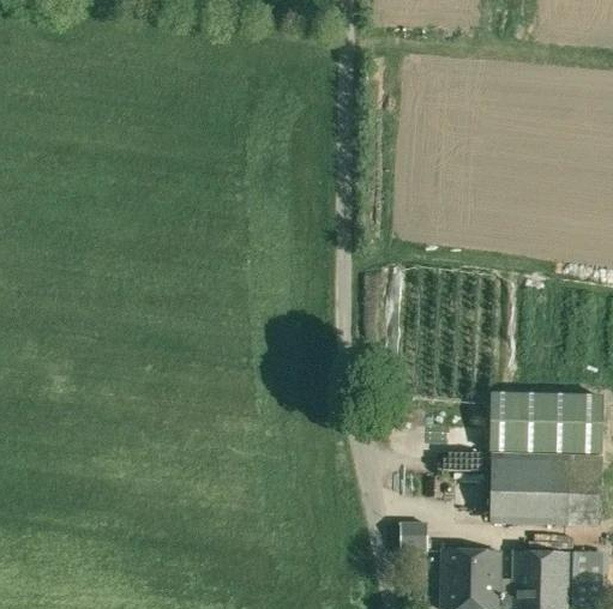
[(494,395),(492,452),(612,456),(612,398),(494,395)]
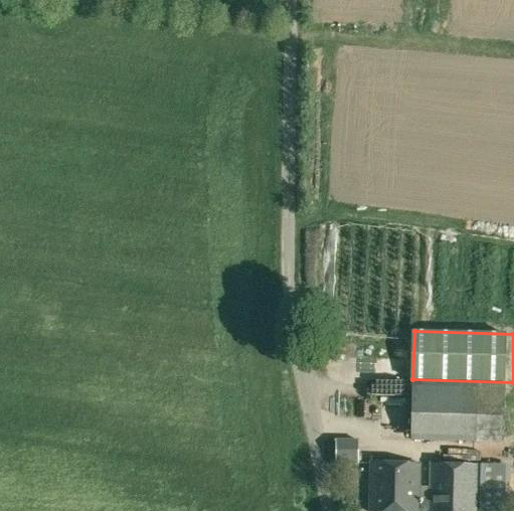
[(477,435),(478,381),(478,380),(412,379),(410,438),(477,440),(477,435)]
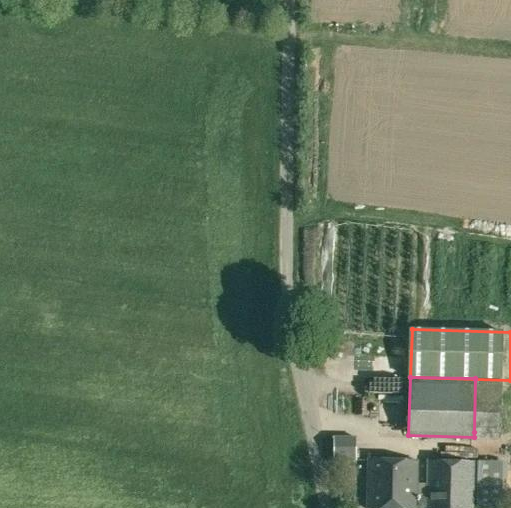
[(502,379),(475,379),(474,432),(502,433),(502,379)]
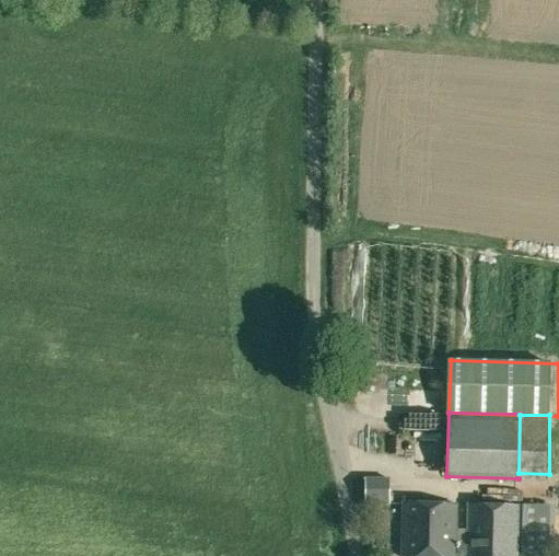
[(403,554),(455,555),(455,539),(456,502),(404,501),(403,554)]
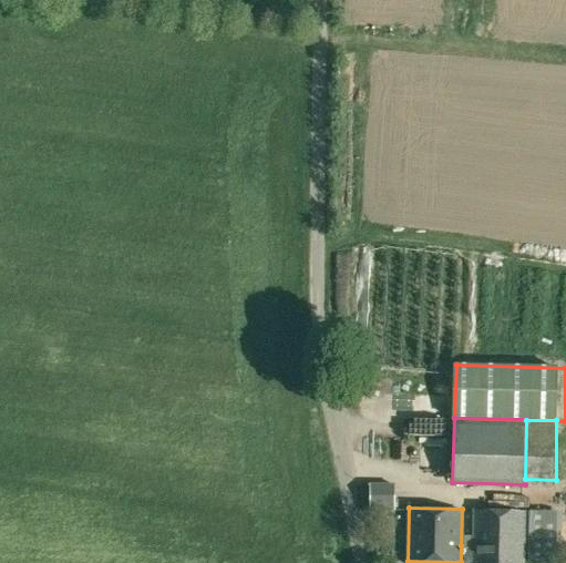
[(461,545),(461,562),(479,562),(477,562),(517,562),(518,552),(524,552),(525,510),(474,509),(473,546),(461,545)]
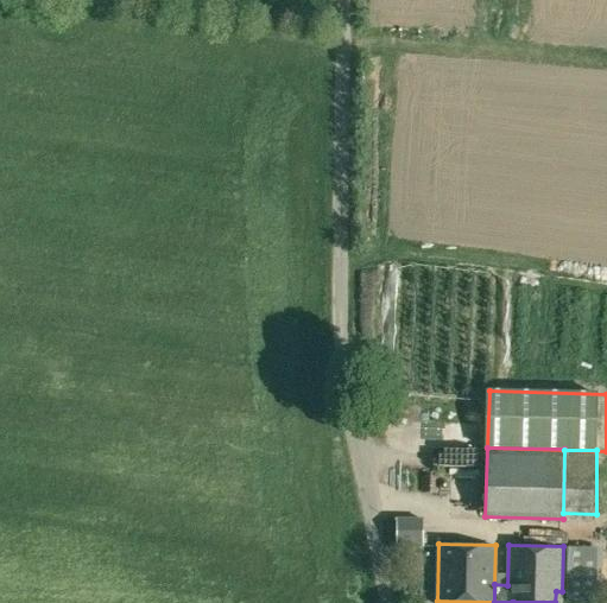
[(566,602),(596,602),(598,546),(567,546),(566,602)]
